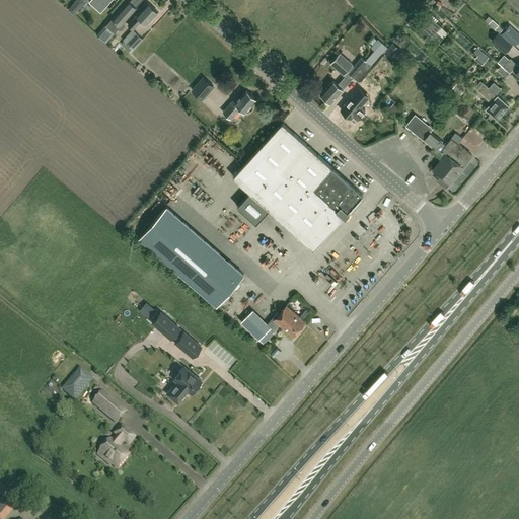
[(90,0),(89,2),(101,12),(112,0),(90,0)]
